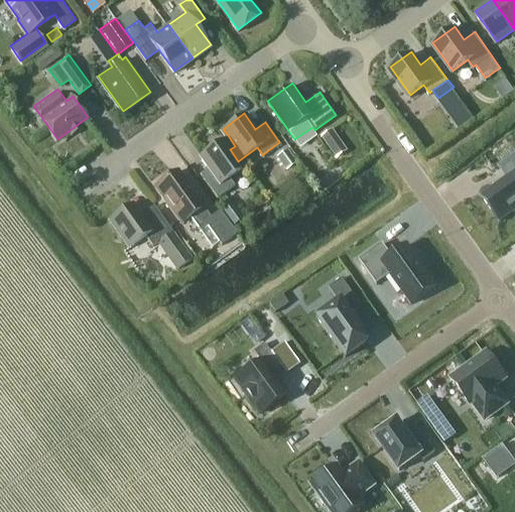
[(347,148),(332,127),(320,134),(335,156),(347,148)]
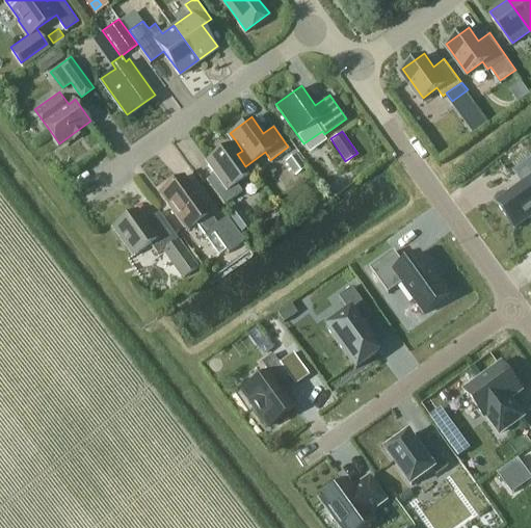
[(249,173),(245,166),(237,154),(242,151),(235,139),(208,159),(216,170),(206,178),(223,203),(241,190),(236,182),(249,173)]
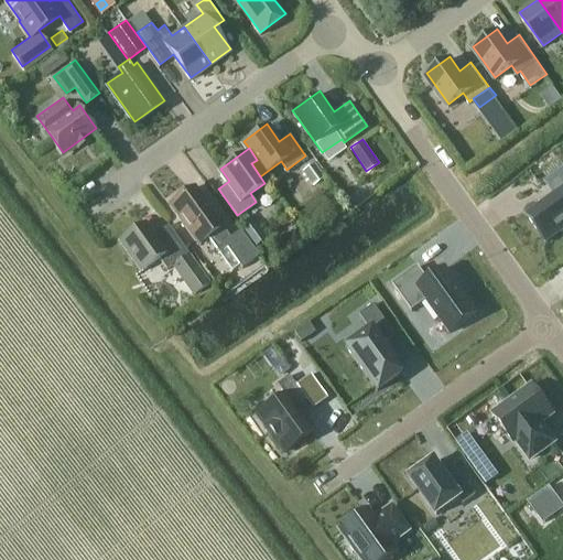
[(326,175),(315,160),(302,169),(313,184),(326,175)]
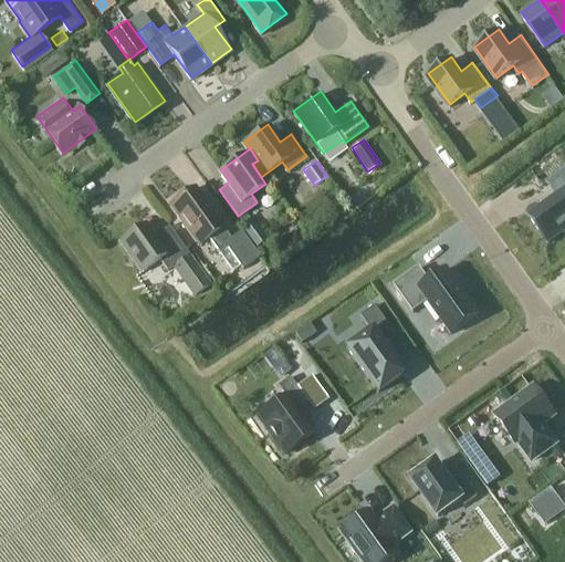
[(557,191),(529,212),(548,241),(564,229),(564,168),(548,180),(557,191)]
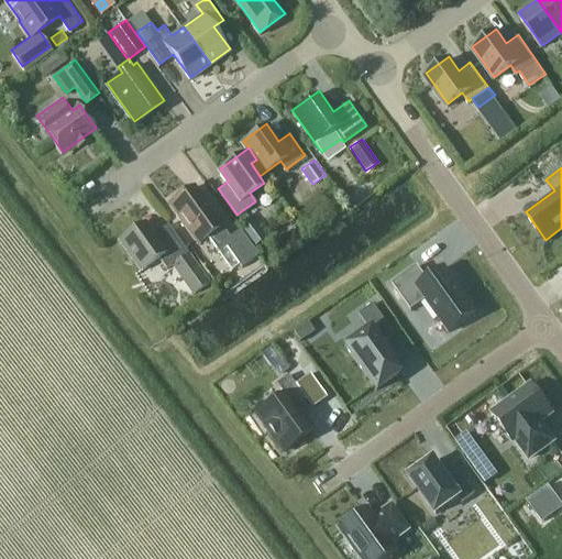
[(194,183),(167,201),(197,243),(208,236),(219,251),(220,250),(231,267),(239,262),(241,265),(256,254),(239,229),(231,234),(227,229),(223,225),(194,183)]
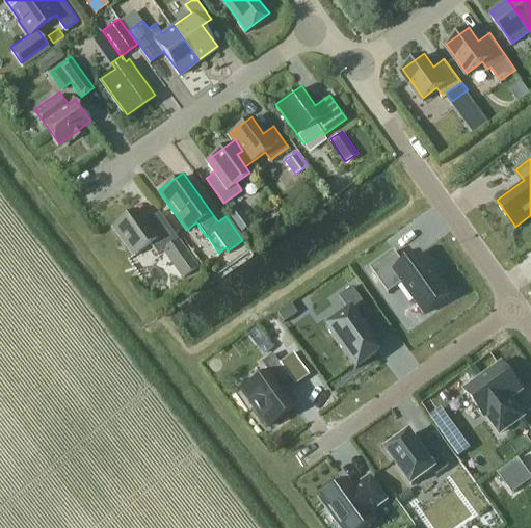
[(249,225),(236,205),(227,211),(240,231),(249,225)]
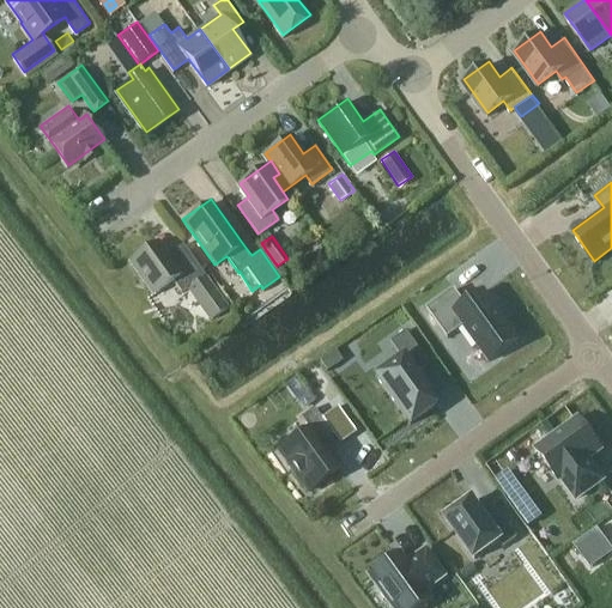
[(183,243),(167,255),(155,239),(131,256),(155,291),(173,278),(181,290),(205,272),(183,243)]
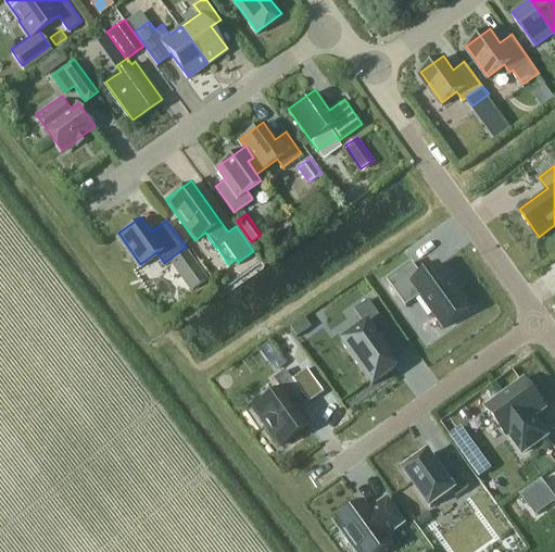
[(207,276),(187,248),(171,260),(191,288),(207,276)]
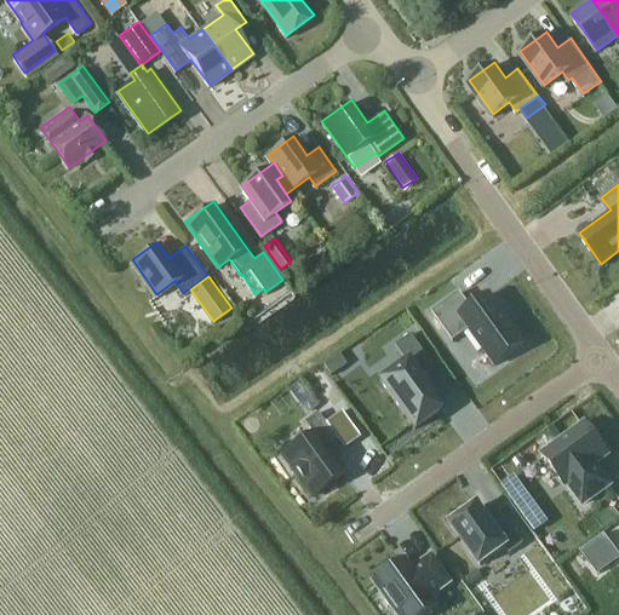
[(460,289),(433,309),(453,339),(469,328),(494,363),(527,340),(491,291),(471,305),(460,289)]
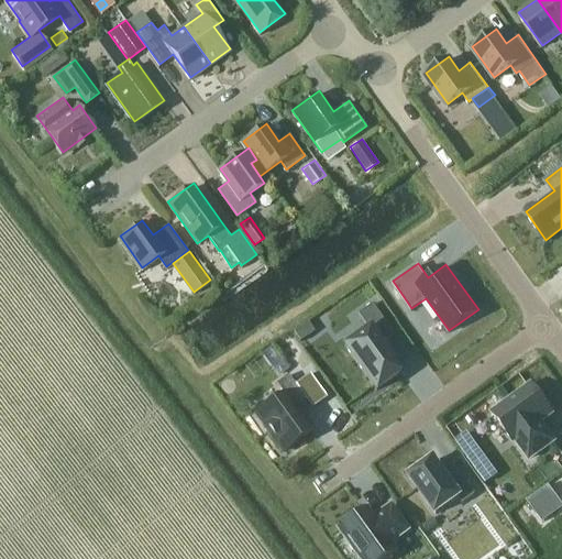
[(368,327),(345,343),(377,387),(401,370),(382,342),(394,332),(372,302),(357,311),(368,327)]
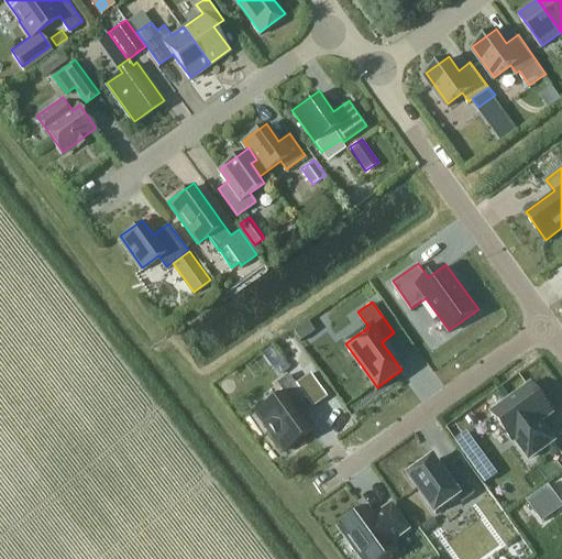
[(309,319),(295,329),(301,338),(316,328),(309,319)]
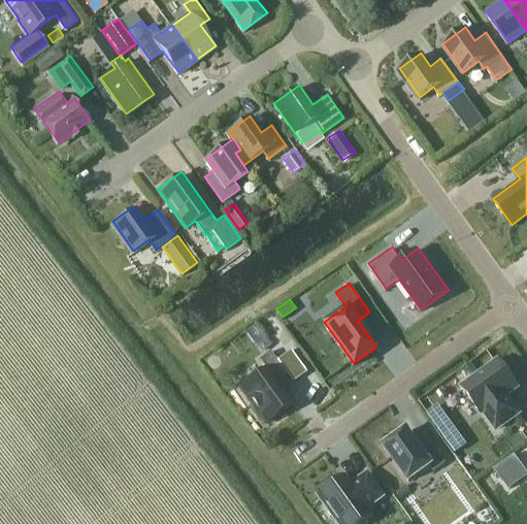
[(260,357),(267,367),(241,386),(266,421),(293,401),(278,380),(288,372),(271,349),(260,357)]
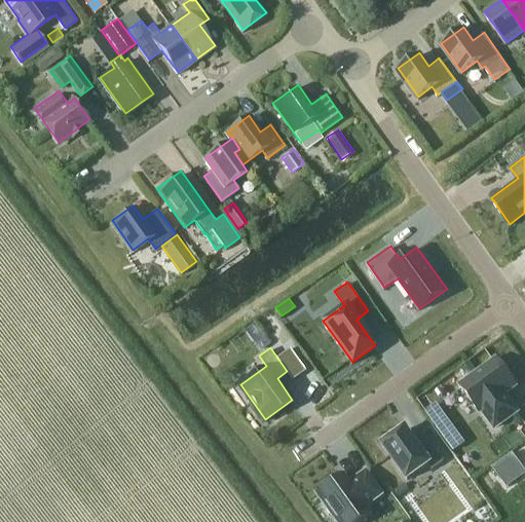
[(516,382),(497,358),(460,384),(479,409),(482,407),(495,425),(518,408),(509,396),(508,397),(503,392),(516,382)]
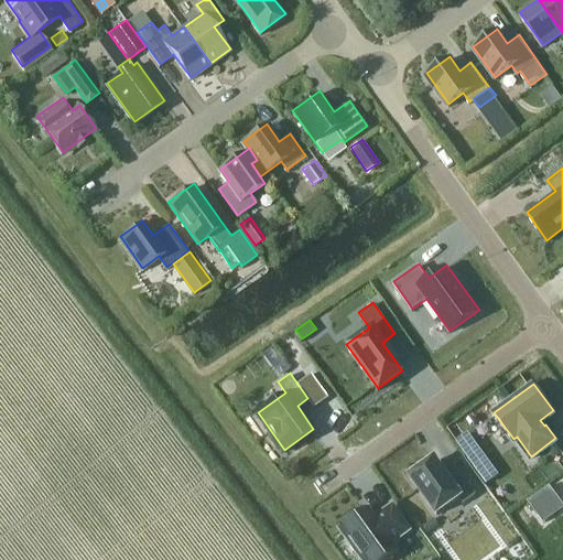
[(414,473),(411,475),(437,512),(459,496),(462,498),(464,502),(477,492),(475,488),(455,462),(446,469),(444,470),(435,458),(424,465),(423,463),(422,463),(412,470),(413,471),(414,473)]
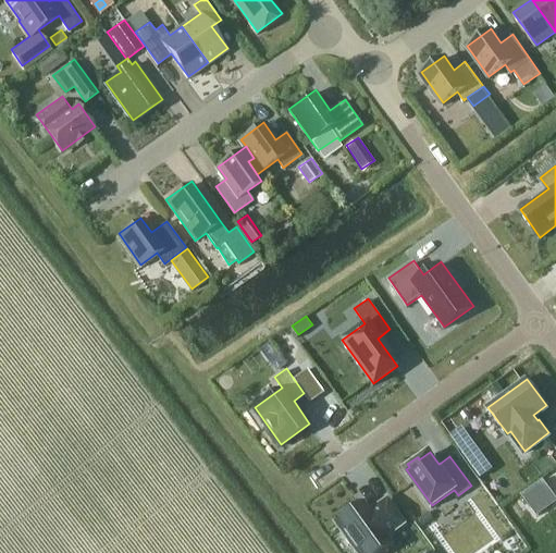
[(492,466),(483,454),(472,462),(481,475),(492,466)]
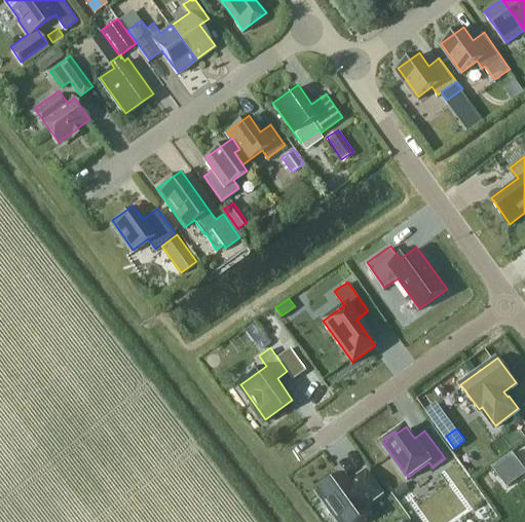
[(513,451),(493,465),(500,475),(520,460),(513,451)]
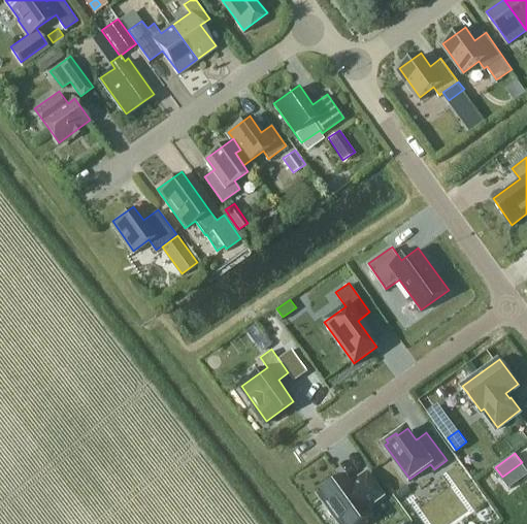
[(332,469),(307,487),(333,523),(338,523),(361,509),(354,499),(371,487),(356,465),(338,478),(332,469)]
